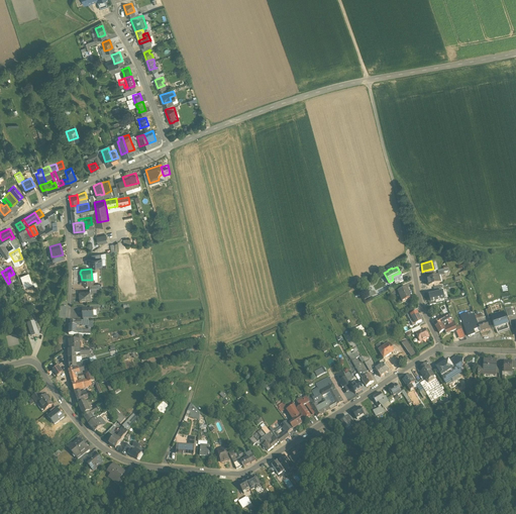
[(27,272),(20,275),(23,284),(30,281),(27,272)]
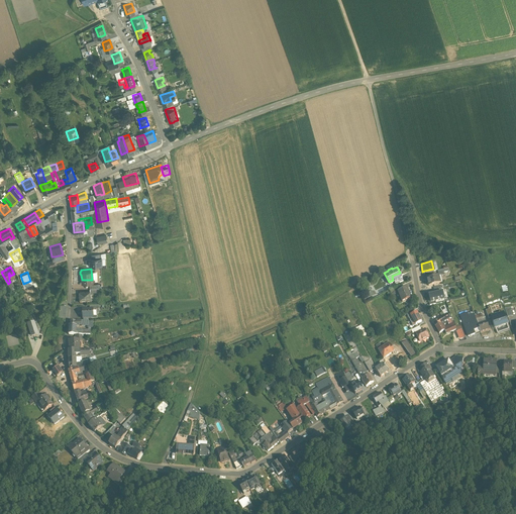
[(400,273),(392,276),(393,280),(395,283),(403,279),(400,273)]
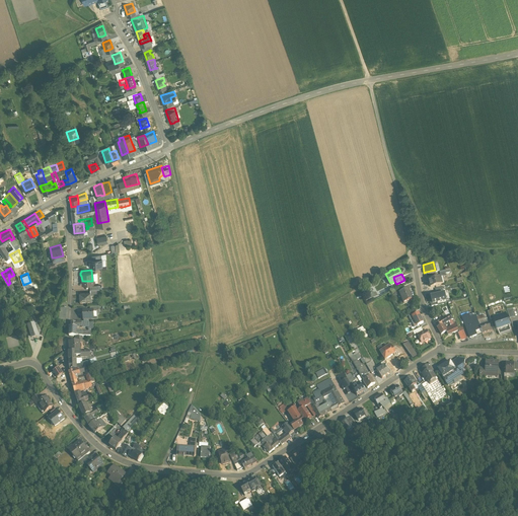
[(428,278),(429,285),(441,282),(440,275),(435,276),(428,278)]
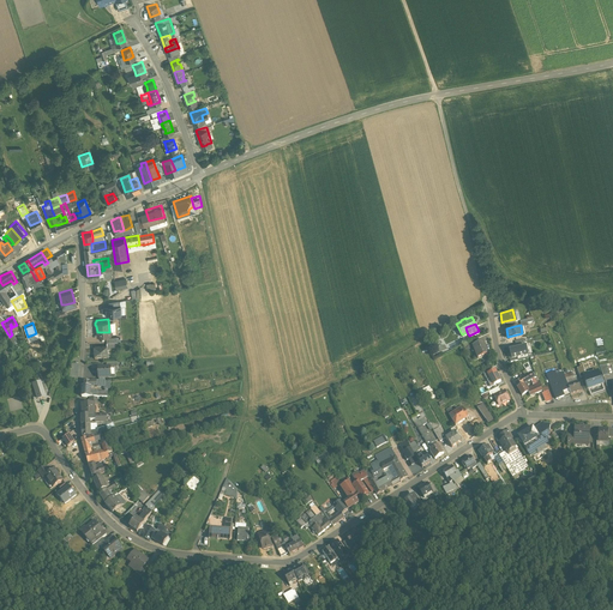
[(475,336),(462,343),(464,346),(472,343),(476,340),(475,336)]
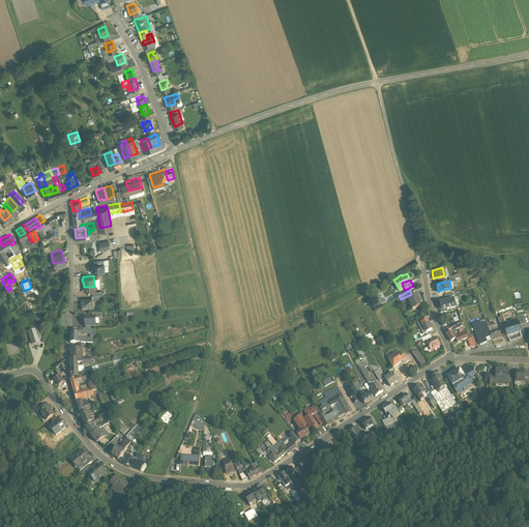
[(411,294),(407,296),(411,308),(420,304),(416,293),(411,294)]
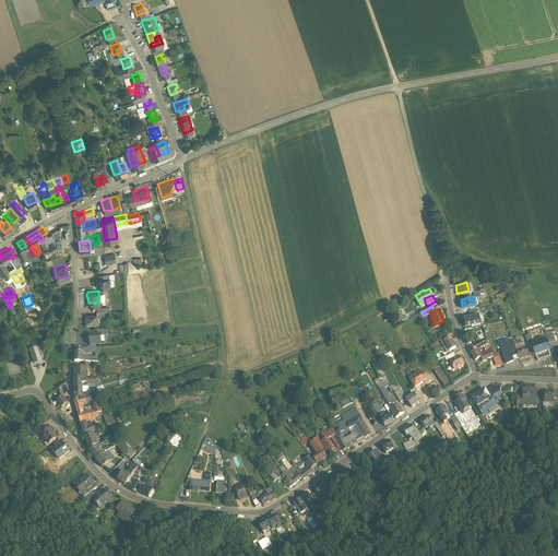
[(463,314),(465,324),(470,323),(478,321),(476,311),(469,312),(463,314)]
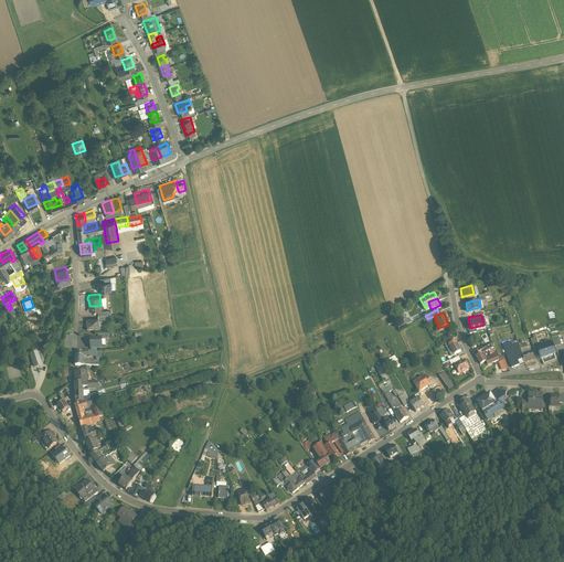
[(97,316),(85,316),(86,321),(87,321),(87,328),(94,328),(94,327),(98,327),(97,316)]
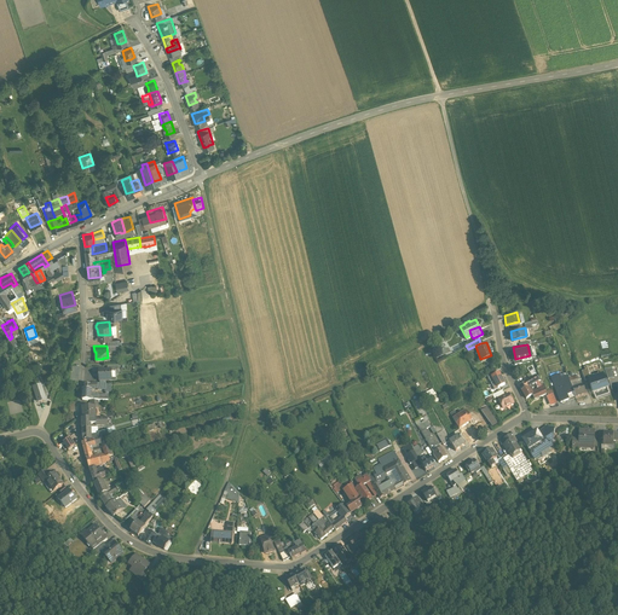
[(107,367),(98,369),(98,378),(110,377),(110,369),(110,367),(107,367)]
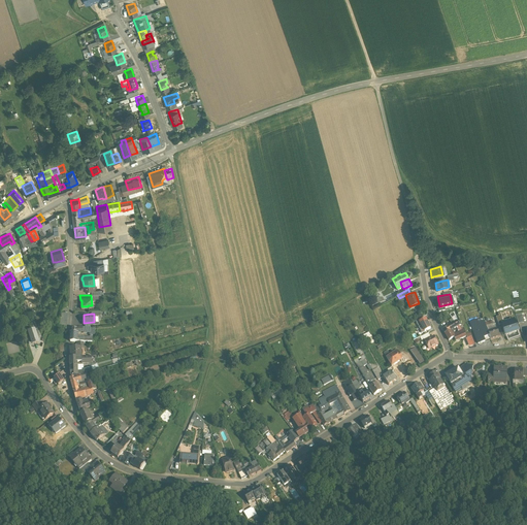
[(421,319),(419,320),(424,330),(429,327),(424,317),(421,319)]
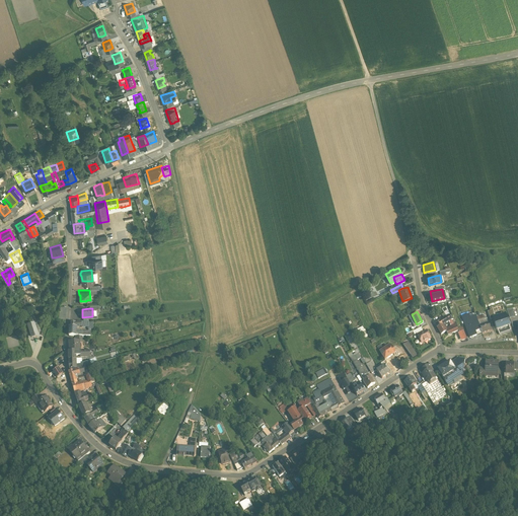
[(446,315),(441,318),(440,317),(437,318),(438,320),(434,322),(436,326),(442,322),(442,323),(445,321),(447,319),(450,318),(449,313),(446,315)]
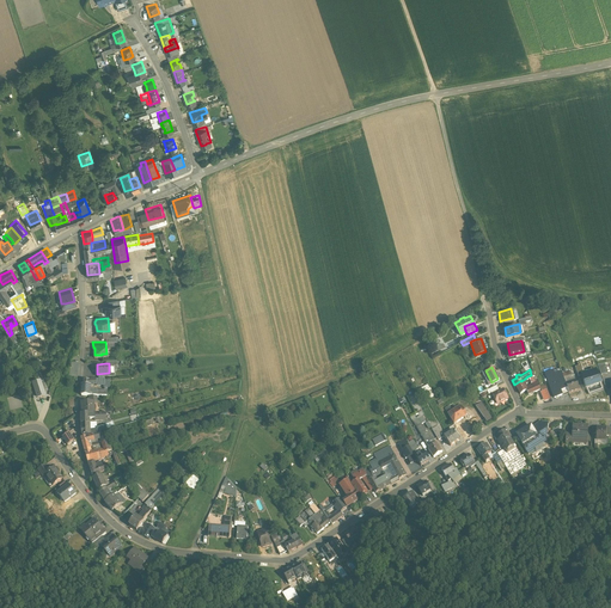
[(566,387),(564,381),(561,373),(561,370),(554,373),(553,369),(544,372),(554,397),(561,393),(560,390),(566,387)]
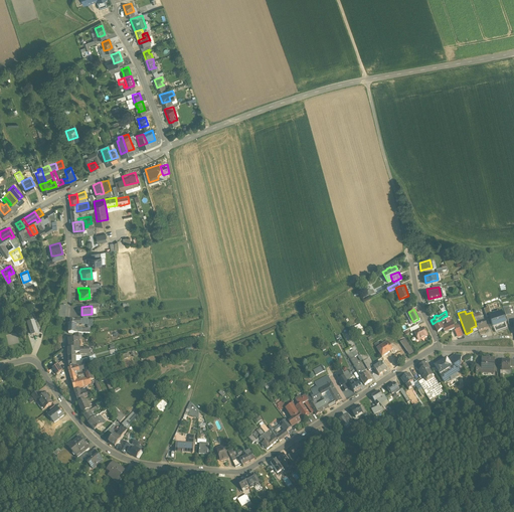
[(479,311),(472,314),(475,321),(482,319),(480,315),(479,311)]
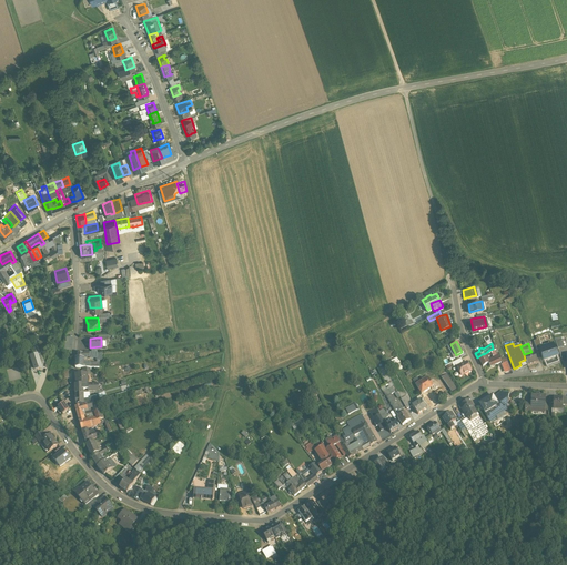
[(546,364),(558,361),(553,344),(540,347),(546,364)]
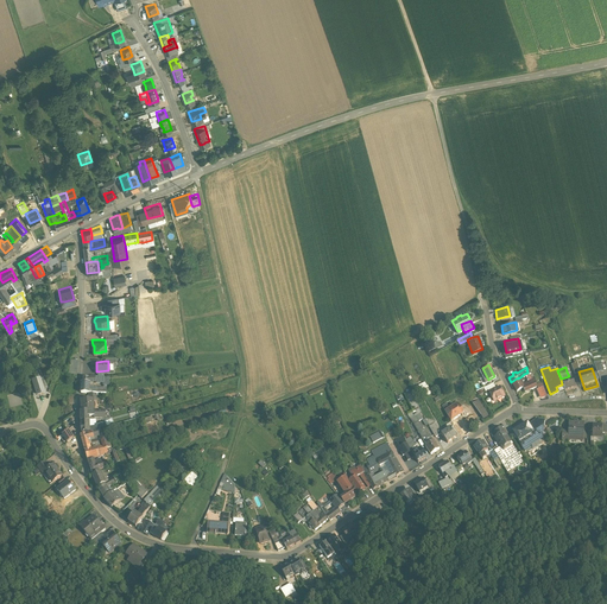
[(88,375),(82,376),(83,380),(81,381),(80,390),(92,390),(92,386),(89,386),(89,380),(88,380),(88,375)]
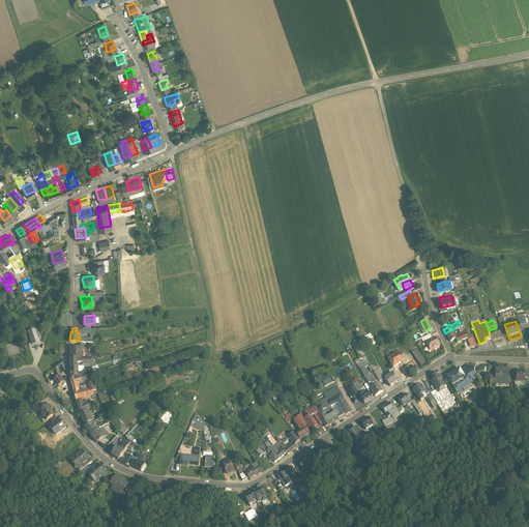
[(496,328),(489,330),(490,335),(492,340),(500,337),(497,327),(496,328)]
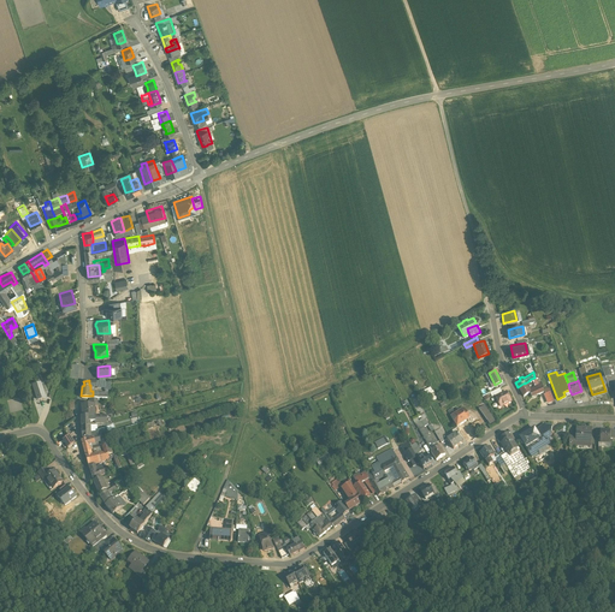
[(39,382),(31,385),(34,391),(36,398),(43,396),(39,382)]
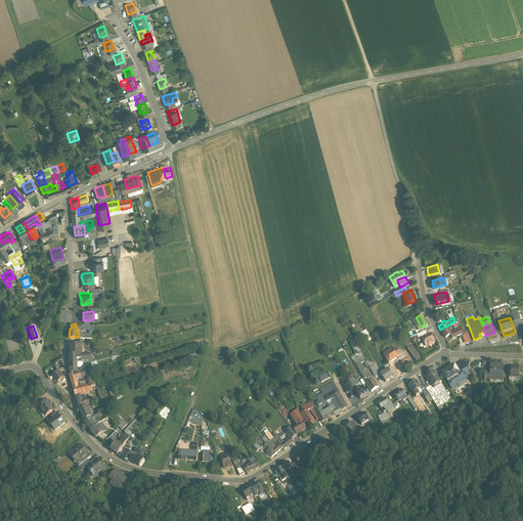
[(446,326),(440,330),(444,337),(449,333),(450,333),(446,327),(446,326)]
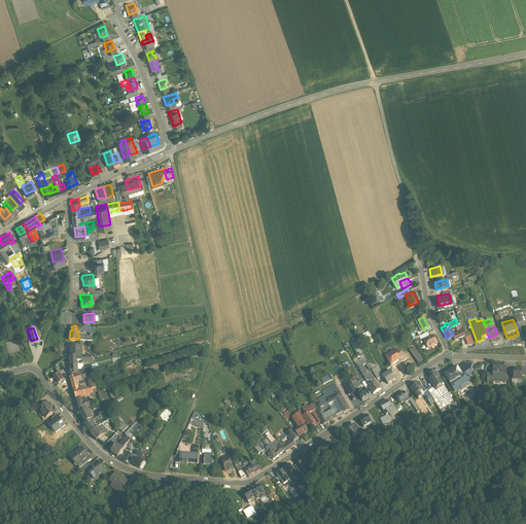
[(456,330),(455,330),(457,337),(464,335),(461,327),(459,328),(456,330)]
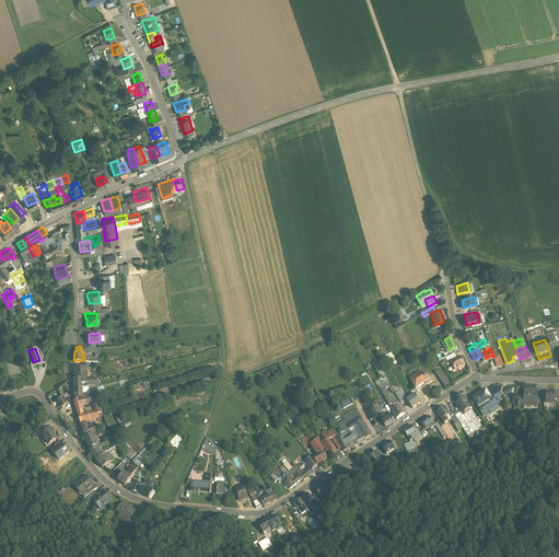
[(493,352),(498,367),(503,364),(500,350),(493,352)]
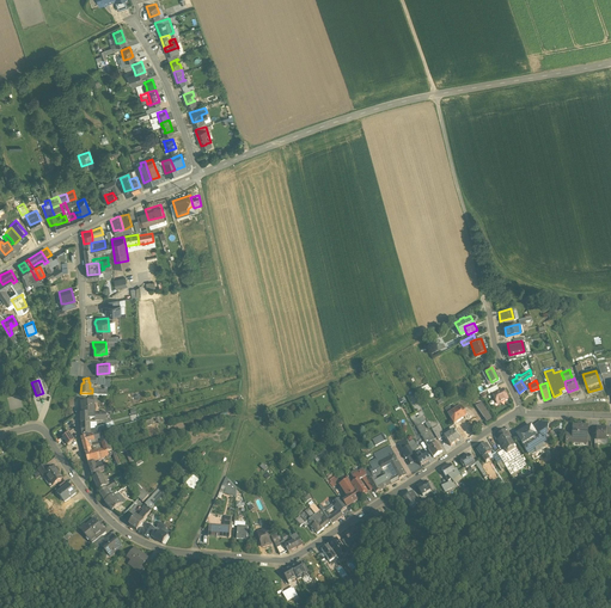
[(428,384),(422,386),(427,397),(433,394),(428,384)]
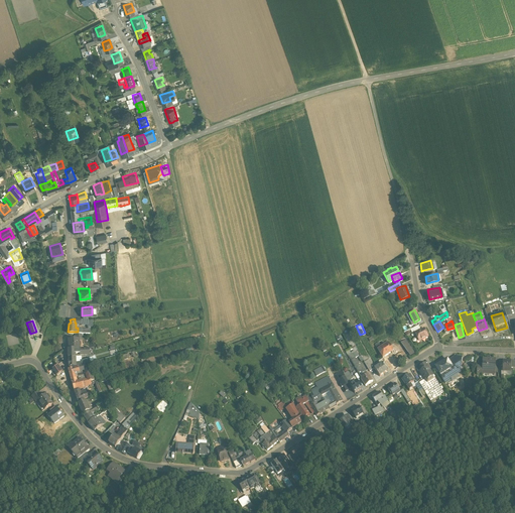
[(423,328),(414,332),(418,340),(420,338),(421,339),(424,337),(427,335),(423,328)]
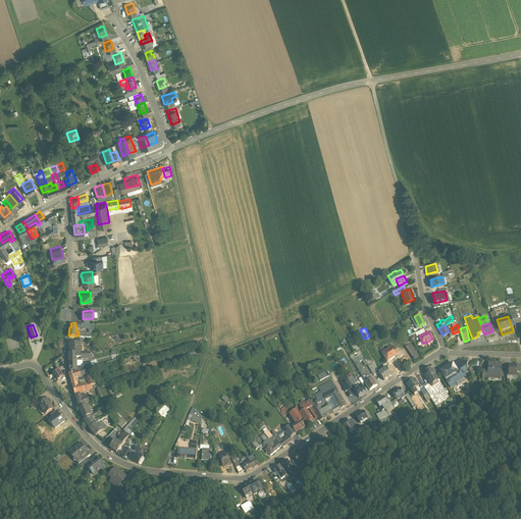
[(418,356),(409,342),(405,345),(414,359),(418,356)]
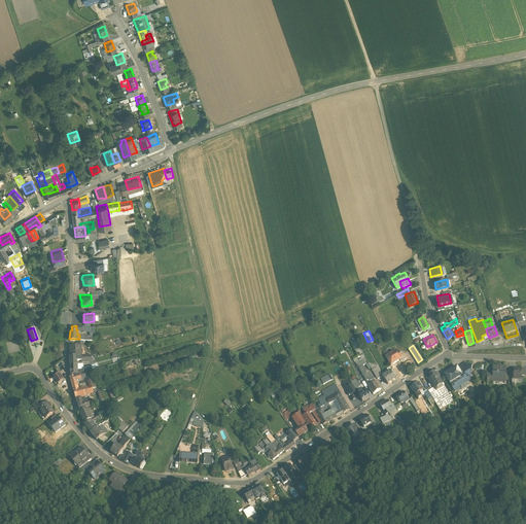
[(76,346),(70,346),(70,355),(76,355),(80,354),(80,346),(76,346)]
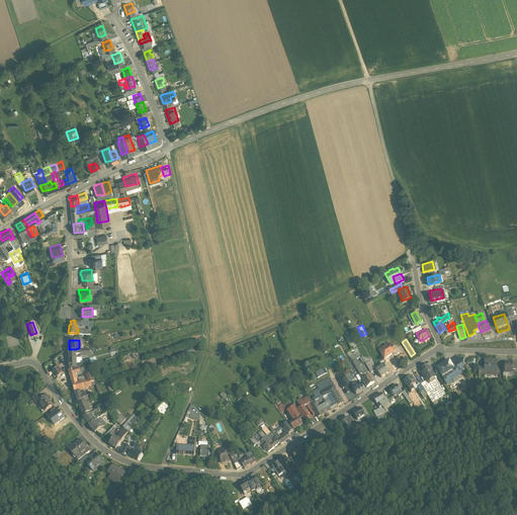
[(392,346),(389,342),(378,349),(382,357),(384,356),(392,351),(398,348),(395,344),(392,346)]
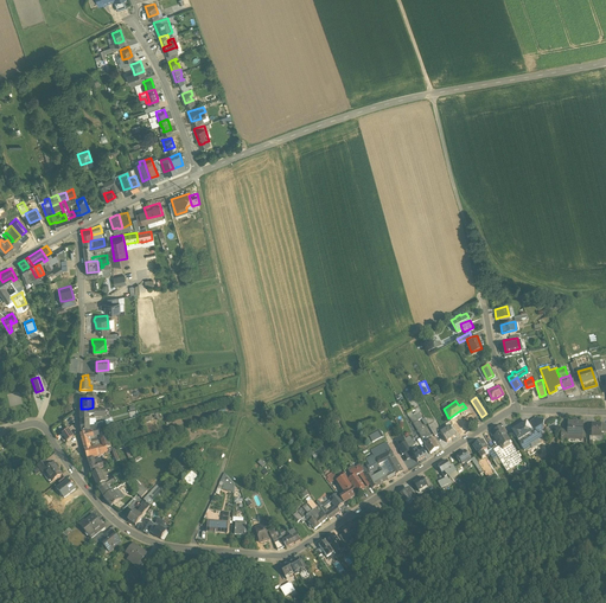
[(416,418),(414,414),(413,411),(408,415),(418,431),(421,438),(429,434),(427,430),(426,431),(416,418)]
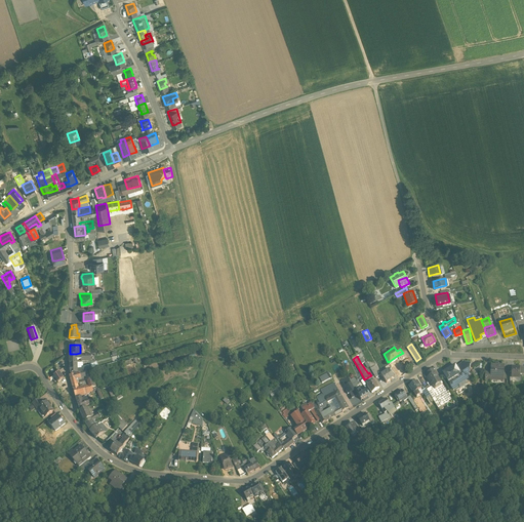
[(464,360),(455,366),(459,372),(469,365),(470,362),(464,360)]
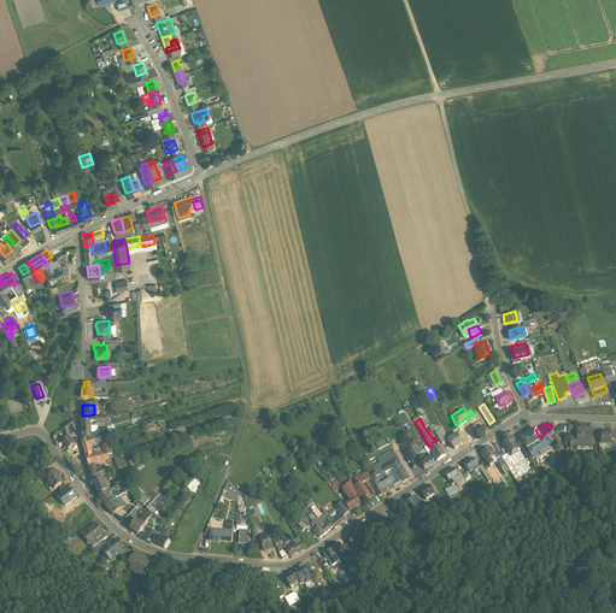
[(591,428),(576,426),(576,436),(575,442),(576,442),(576,444),(590,446),(591,428)]
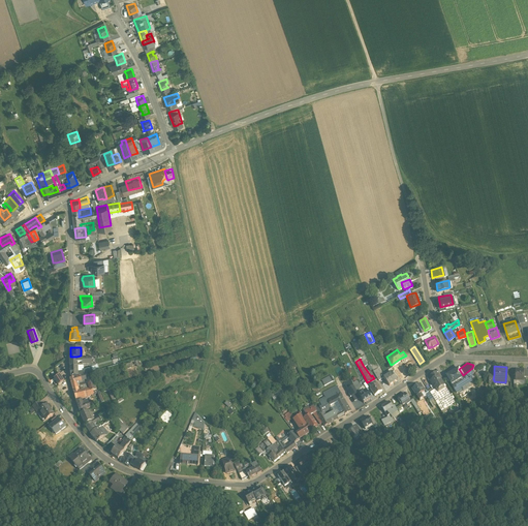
[(375,367),(372,369),(378,379),(381,376),(378,372),(375,367)]
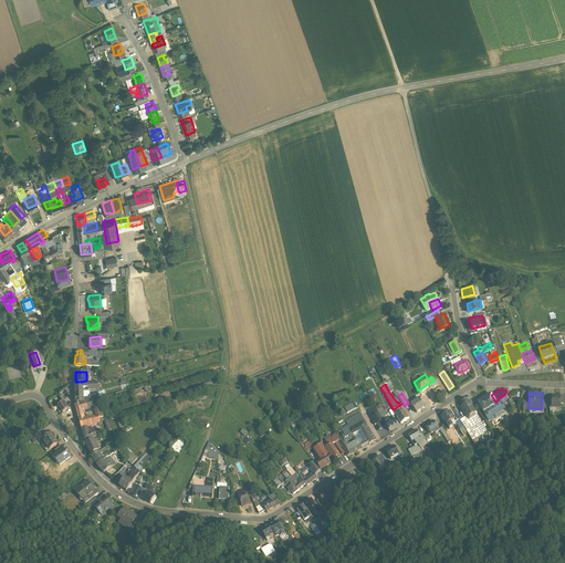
[(490,393),(477,400),(482,409),(489,405),(495,402),(491,395),(490,393)]
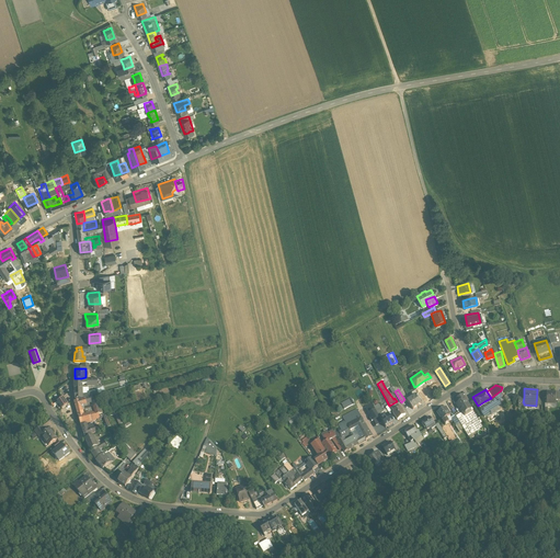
[(484,401),(478,406),(483,414),(489,411),(488,410),(500,402),(501,390),(491,398),(484,401)]
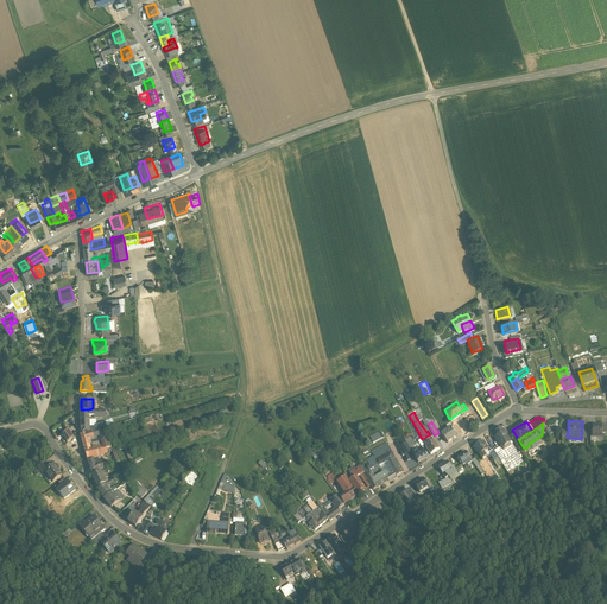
[(601,423),(592,423),(590,434),(596,434),(596,433),(601,433),(601,430),(601,423)]
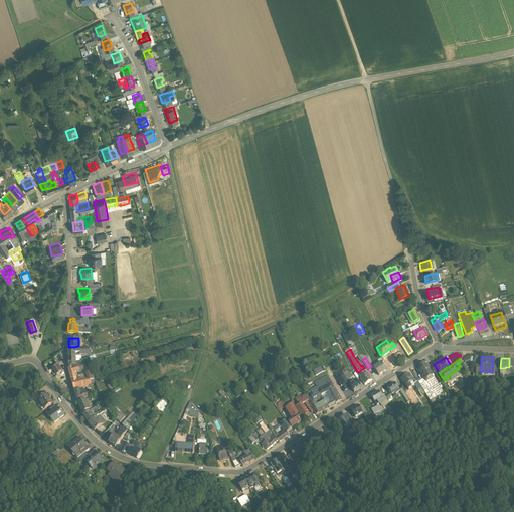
[(386,368),(380,360),(377,362),(376,362),(372,365),(378,373),(386,368)]
